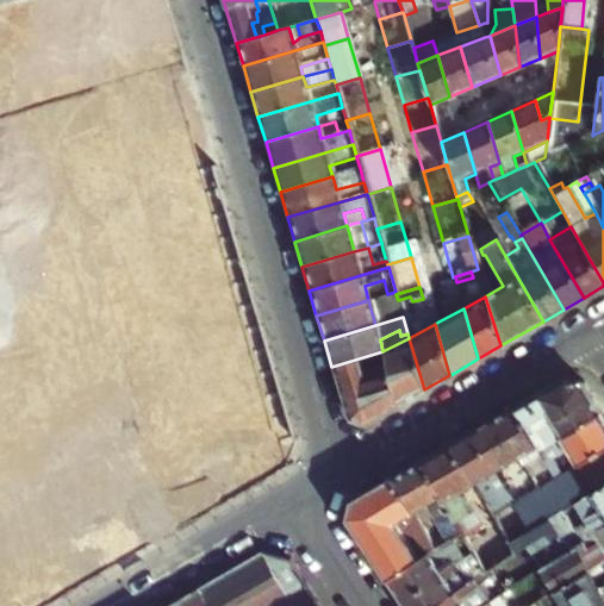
[(424,389),(409,338),(383,351),(397,405),(424,389)]
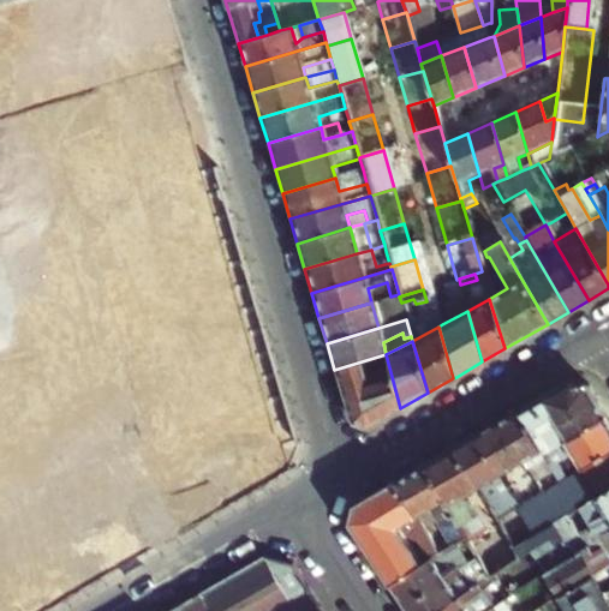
[(365,429),(400,408),(386,354),(334,370),(350,423),(365,429)]
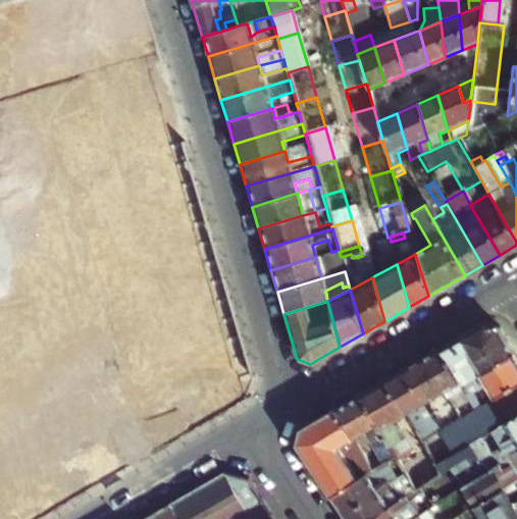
[(480,325),(438,350),(458,383),(459,385),(512,354),(498,329),(480,325)]
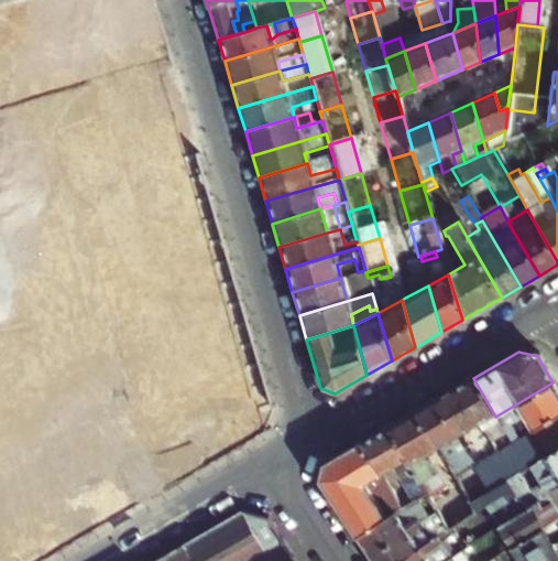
[(473,378),(455,389),(477,425),(494,414),(473,378)]
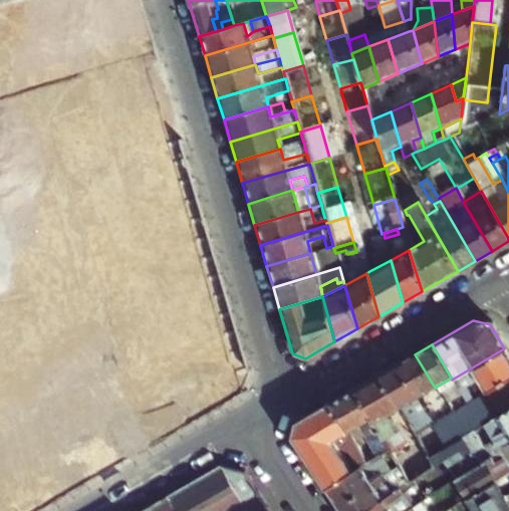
[(508,356),(504,348),(452,379),(463,398),(467,395),(464,390),(478,381),(484,394),(508,378),(508,356)]
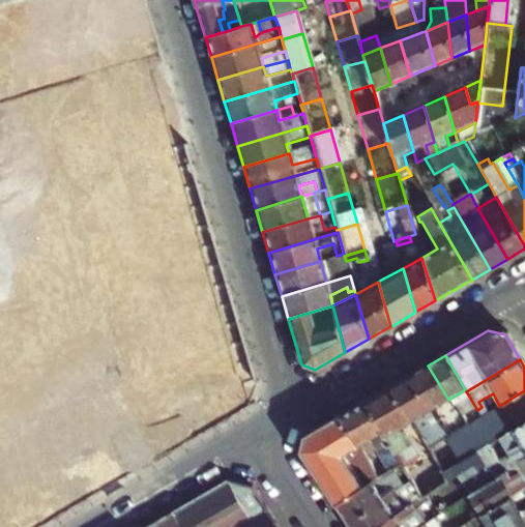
[(428,366),(408,376),(429,411),(439,429),(449,422),(439,405),(448,400),(428,366)]
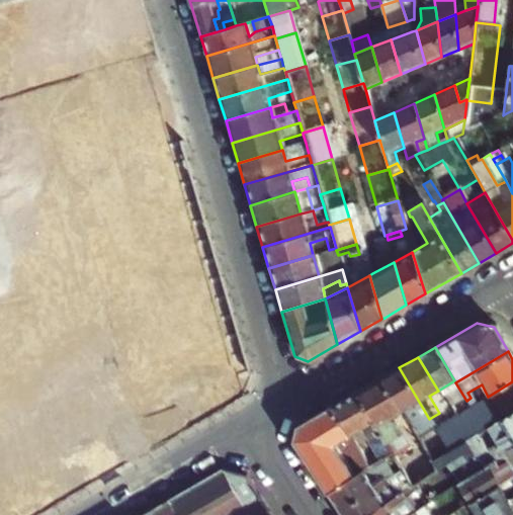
[(419,402),(399,367),(381,378),(401,412),(410,428),(411,430),(420,424),(410,407),(419,402)]
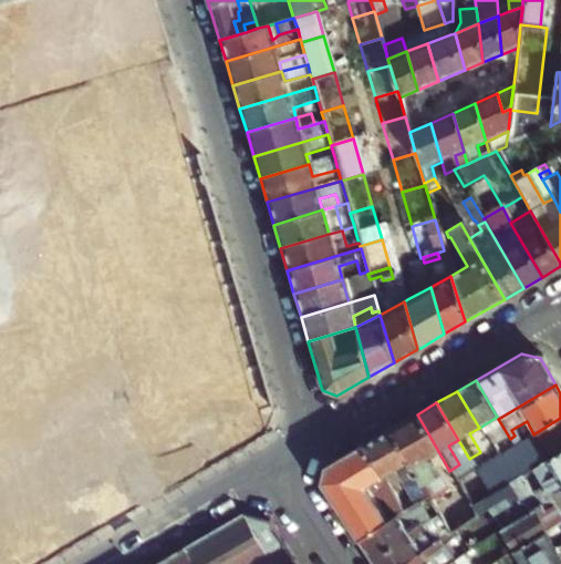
[(438,451),(417,414),(388,431),(425,495),(428,501),(446,490),(427,458),(438,451)]
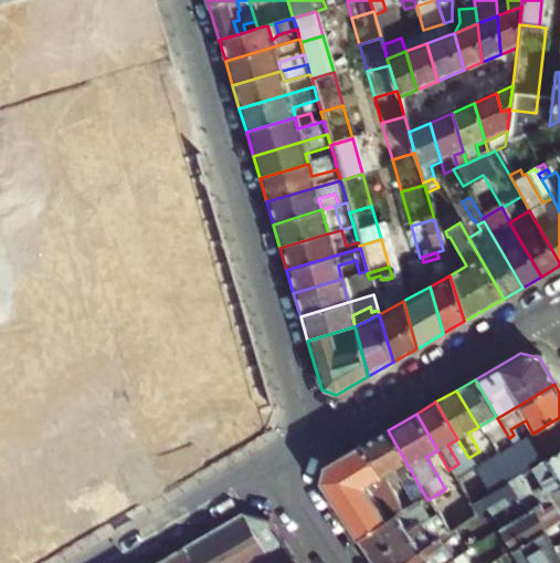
[(389,470),(397,483),(409,504),(424,494),(388,430),(361,445),(380,476),(389,470)]
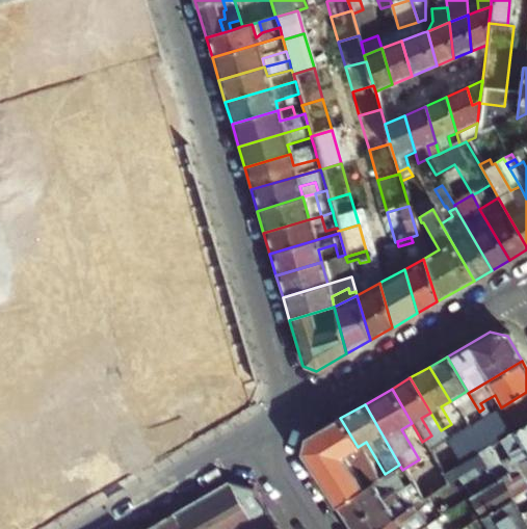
[(358,447),(340,418),(304,439),(300,453),(335,506),(363,488),(343,456),(358,447)]
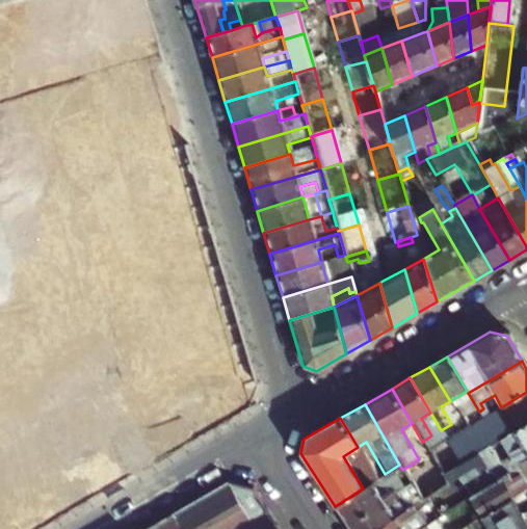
[(467,428),(474,424),(470,419),(463,423),(467,428)]
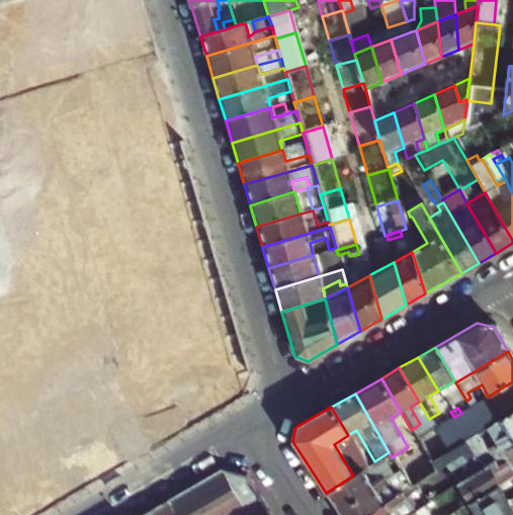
[(491,439),(481,445),(486,453),(512,436),(512,411),(484,429),(491,439)]
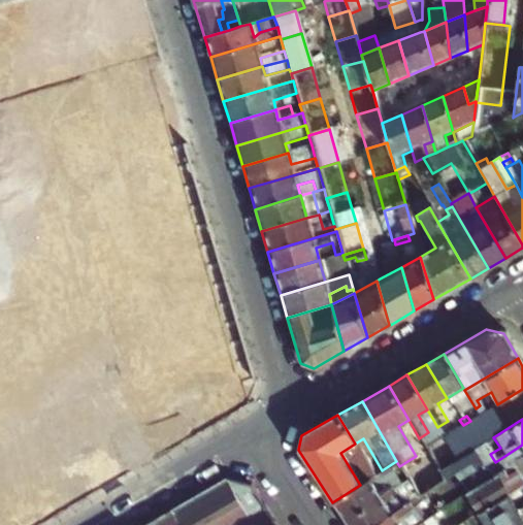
[(448,421),(437,427),(440,431),(444,436),(454,431),(448,421)]
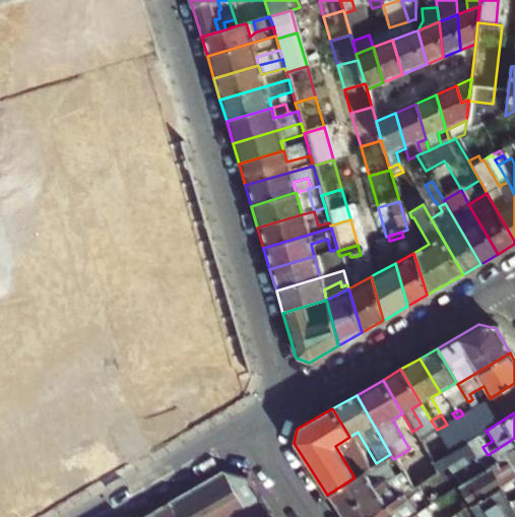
[(412,432),(411,430),(405,433),(408,439),(414,436),(412,432)]
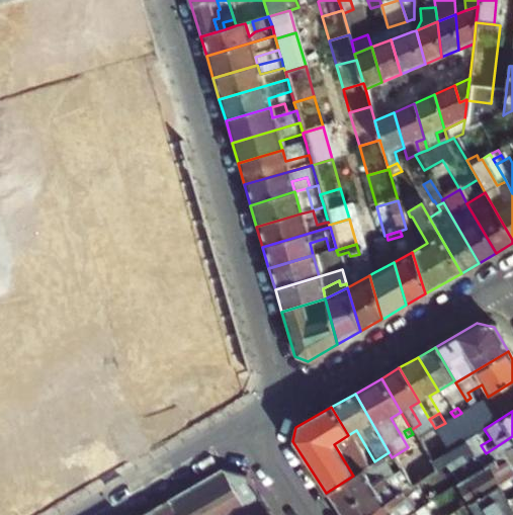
[(478,439),(481,445),(491,439),(484,429),(475,434),(478,439)]
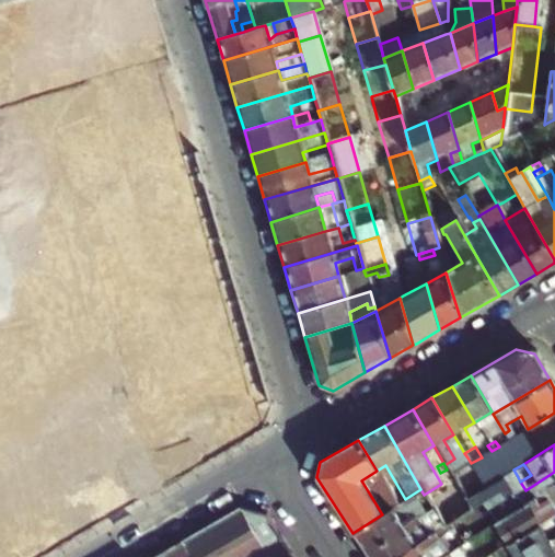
[(383,484),(393,478),(385,465),(377,471),(383,484)]
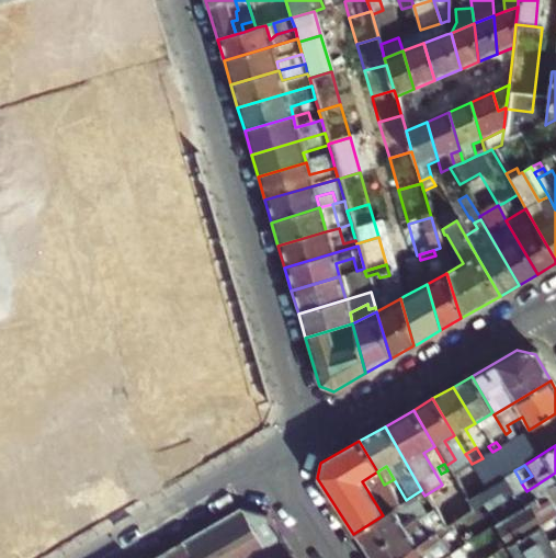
[(537,528),(555,517),(555,473),(526,491),(521,482),(518,476),(512,480),(503,485),(500,479),(465,500),(473,512),(481,505),(485,510),(509,494),(513,499),(522,504),(526,512),(497,530),(507,545),(508,547),(537,528)]
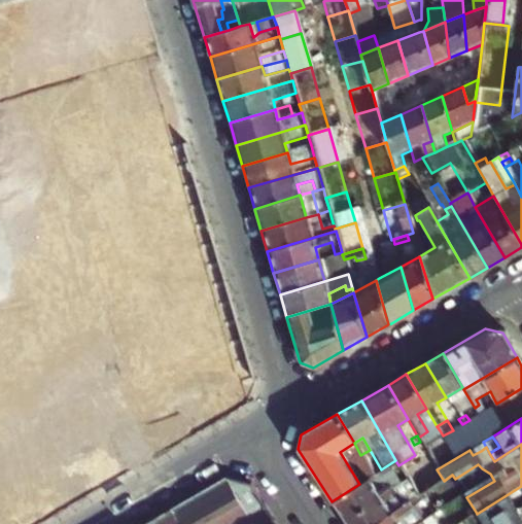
[(404,475),(407,479),(417,498),(424,493),(444,481),(437,469),(430,459),(404,475)]
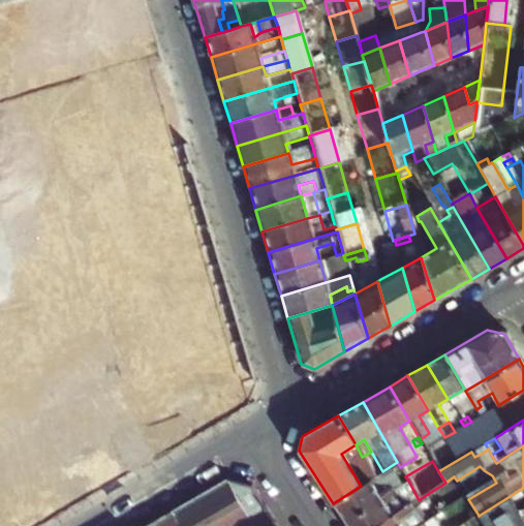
[(368,481),(361,486),(333,503),(345,522),(408,481),(405,476),(400,467),(397,462),(382,471),(374,477),(368,481)]
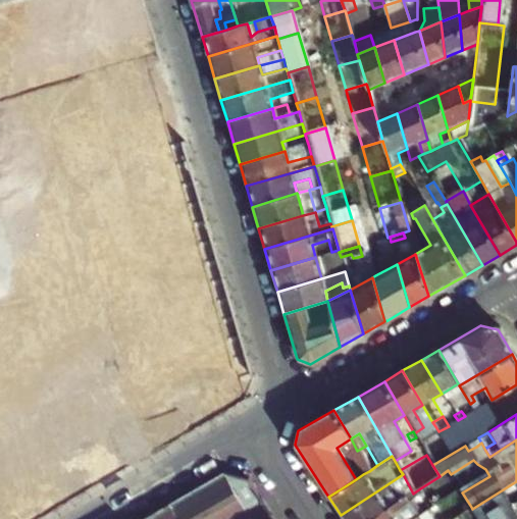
[(369,471),(363,461),(357,464),(363,474),(369,471)]
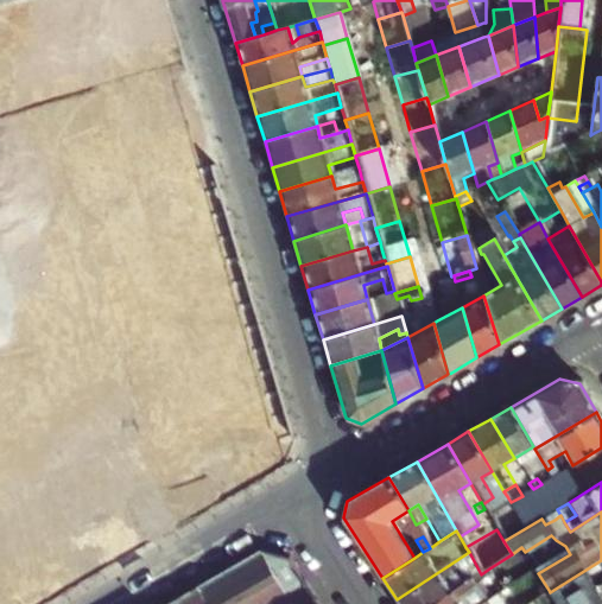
[(266,603),(282,595),(259,553),(257,552),(166,603),(266,603)]
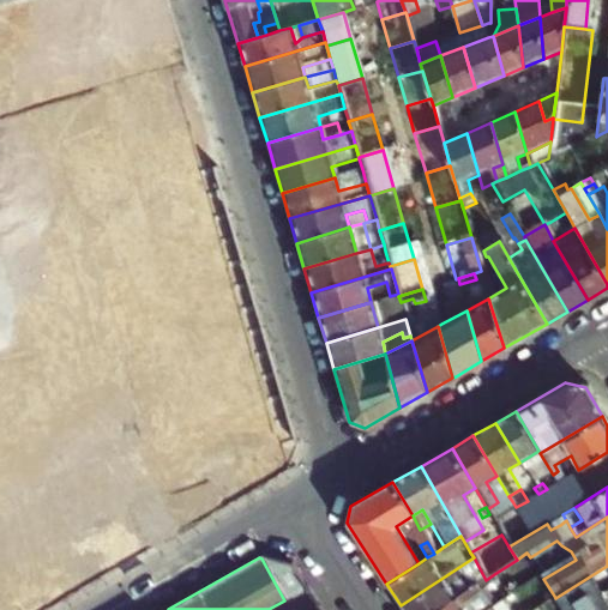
[(439,609),(486,580),(474,557),(401,605),(403,609),(439,609)]
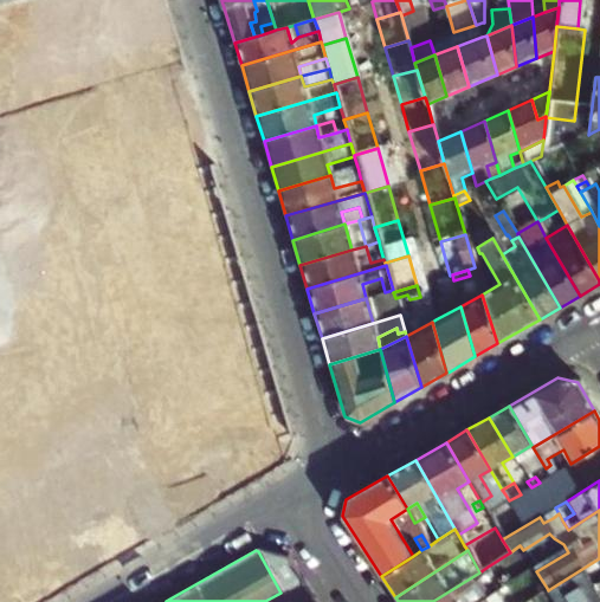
[(599,558),(580,570),(589,586),(599,580),(599,558)]
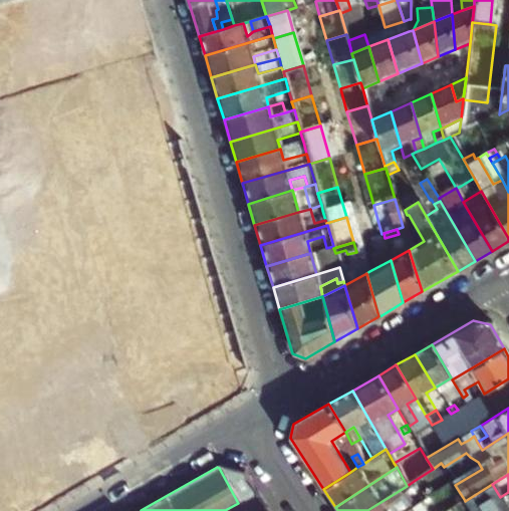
[(414,481),(407,486),(367,510),(406,510),(422,501),(417,495),(421,492),(414,481)]
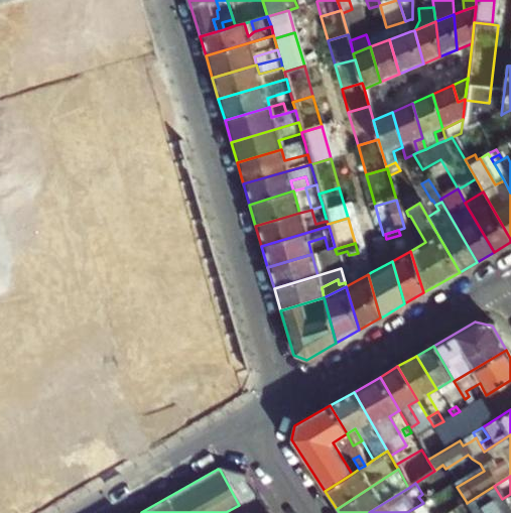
[(455,483),(449,487),(460,505),(466,501),(457,487),(455,483)]
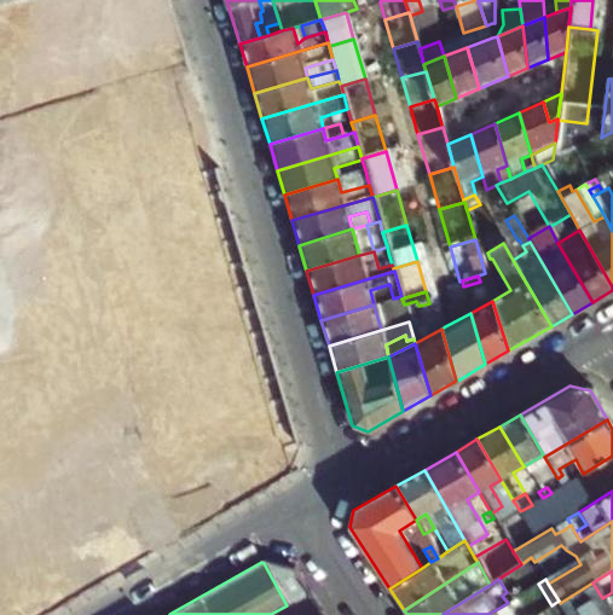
[(612,614),(612,598),(606,603),(602,598),(593,582),(560,603),(567,614),(612,614)]
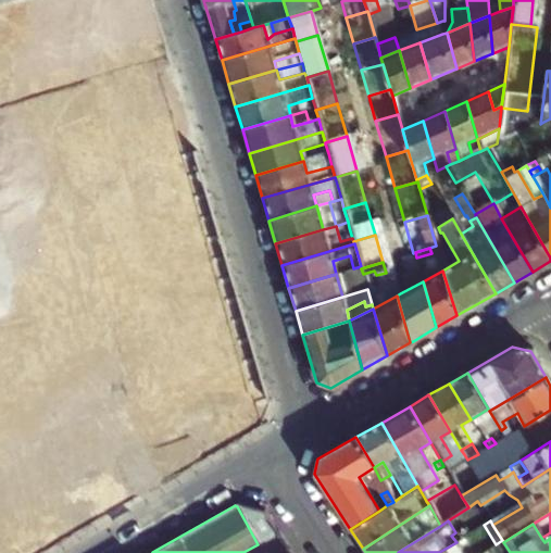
[(484,552),(487,550),(479,538),(461,550),(456,542),(439,552),(484,552)]
